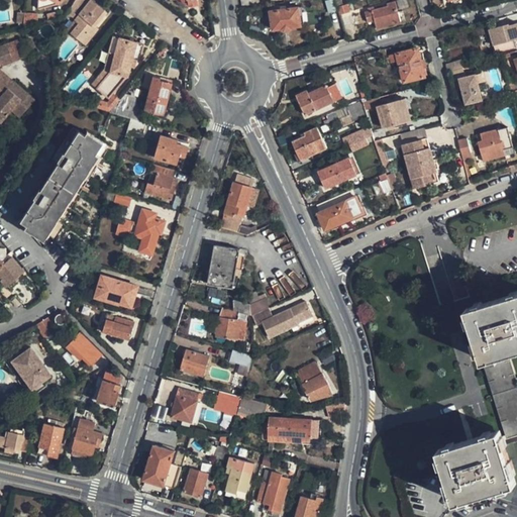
[(88,0),(74,0),(66,11),(66,12),(73,18),(88,0)]
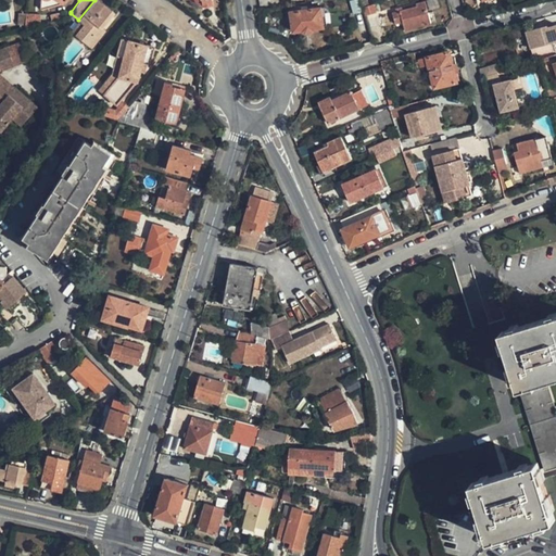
[(115,14),(99,0),(80,23),(86,27),(77,37),(92,49),(106,33),(104,29),(115,14)]
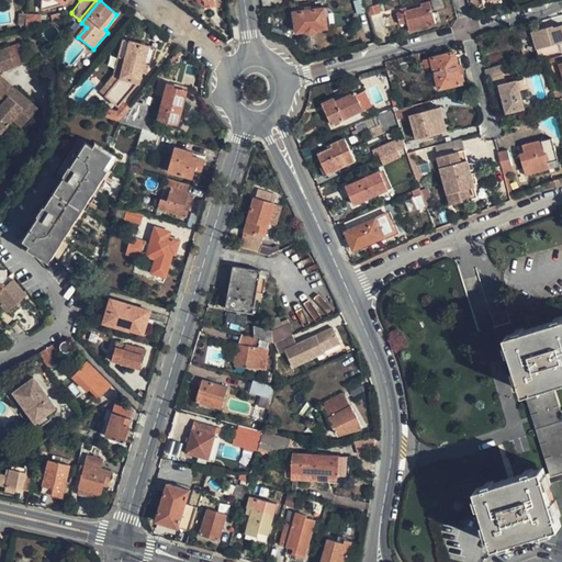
[(400,22),(408,21),(411,29),(437,22),(429,0),(423,2),(423,4),(397,11),(400,22)]
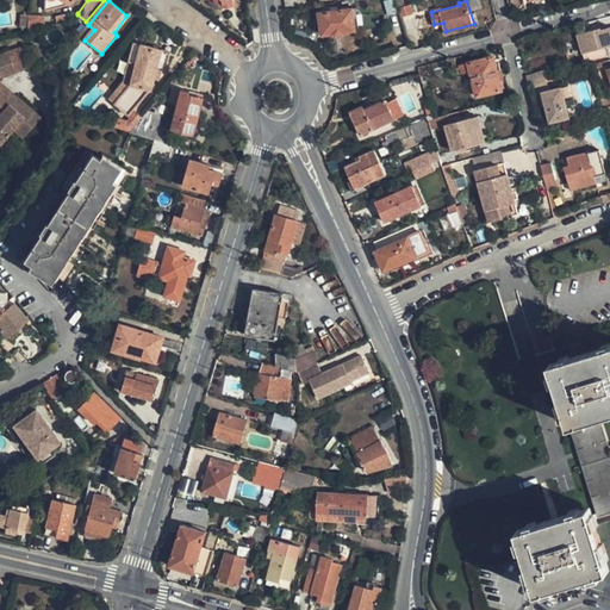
[(321,13),(324,35),(356,30),(356,29),(353,7),(321,13)]
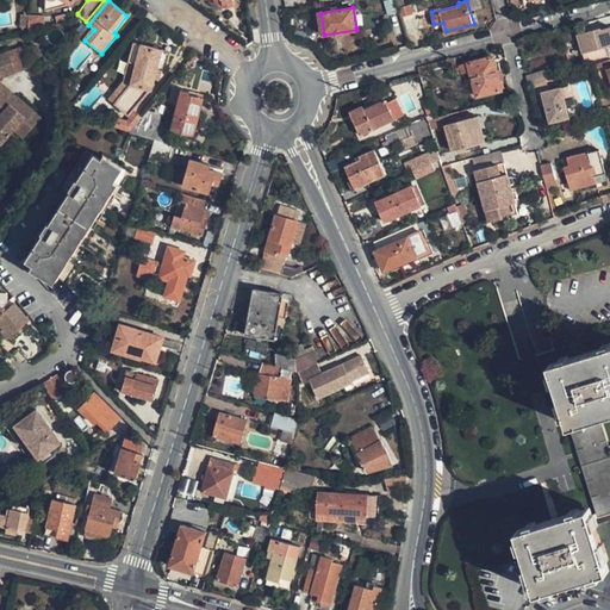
[(35,10),(26,8),(25,14),(24,26),(23,29),(33,26),(35,10)]
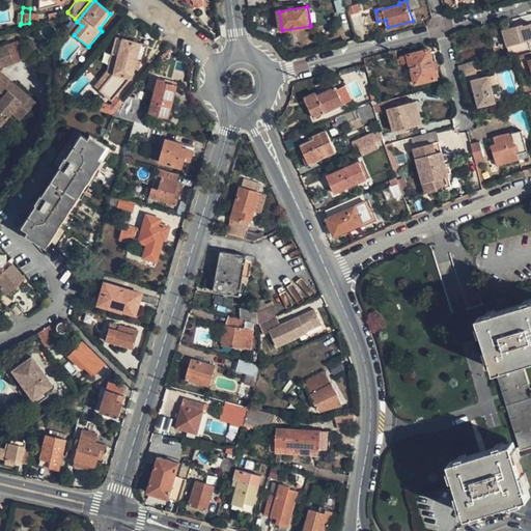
[(360,23),(357,10),(348,14),(352,26),(360,23)]
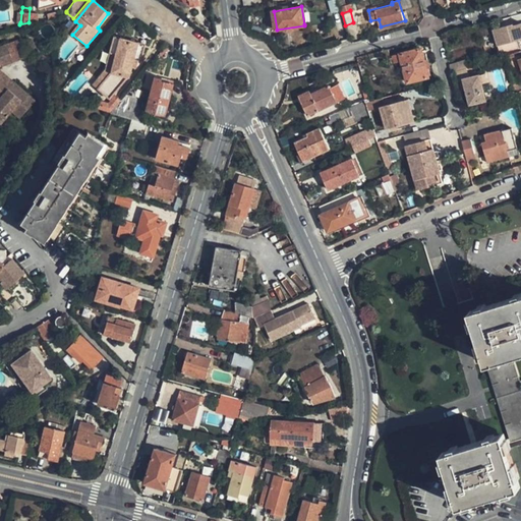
[(20,22),(21,12),(14,11),(13,22),(20,22)]
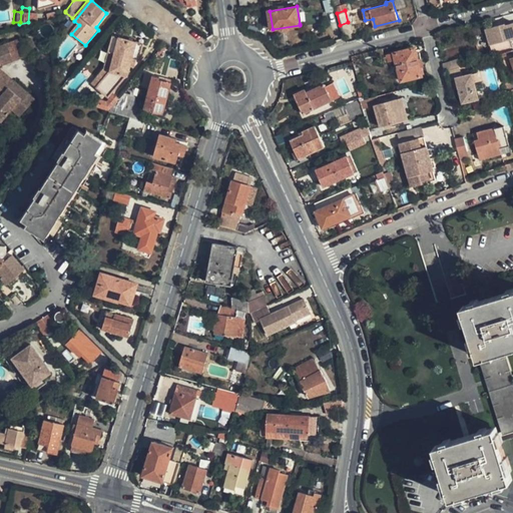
[(332,31),(341,29),(340,25),(337,13),(328,17),(332,31)]
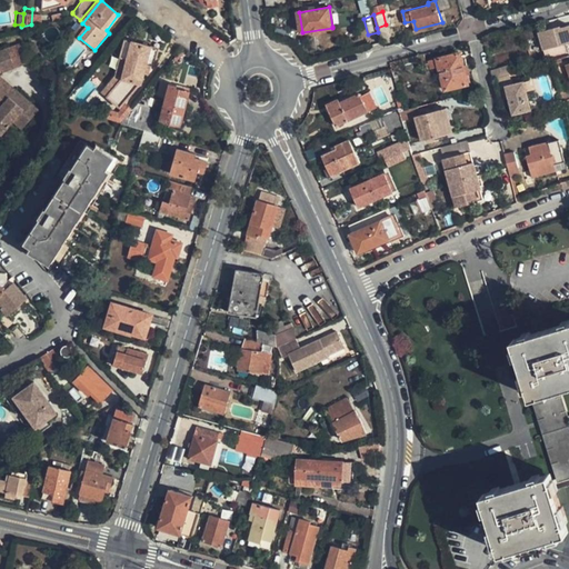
[(75,35),(79,38),(88,28),(82,23),(75,35)]
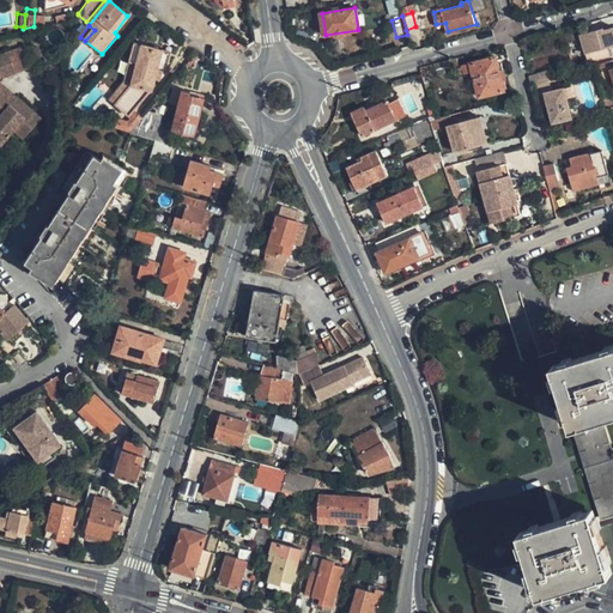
[(578,35),(583,54),(612,44),(612,31),(612,28),(601,30),(601,28),(578,35)]
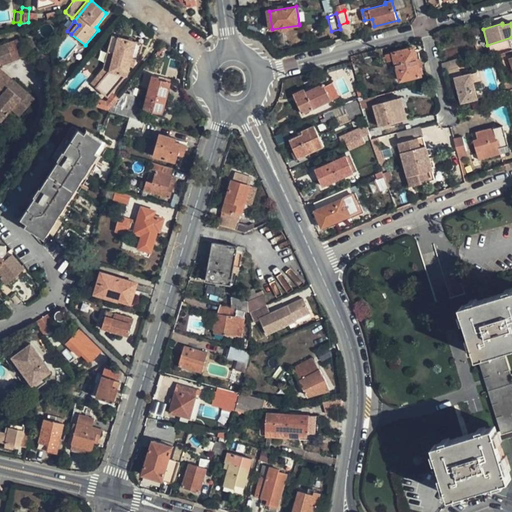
[(109,70),(96,86),(107,95),(124,74),(126,75),(128,65),(130,57),(135,58),(138,59),(141,45),(133,44),(134,41),(112,35),(108,51),(113,53),(109,70)]
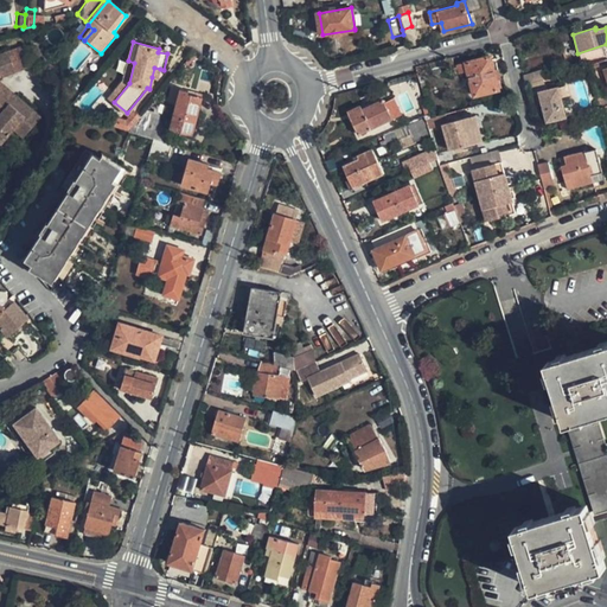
[(16,95),(0,82),(0,76),(29,63),(20,44),(5,51),(12,65),(0,70),(0,88),(13,98),(16,95)]
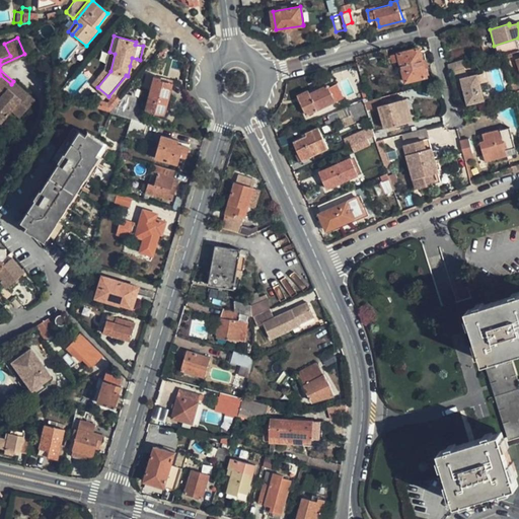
[(0,121),(11,108),(20,116),(34,97),(13,81),(11,84),(0,75),(0,60),(10,56),(4,44),(0,45),(0,121)]
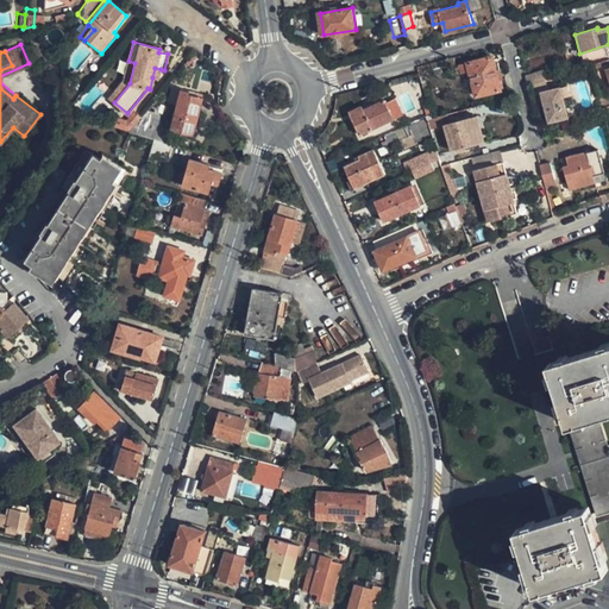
[(471,73),(477,95),(502,89),(494,56),(458,67),(460,76),(471,73)]
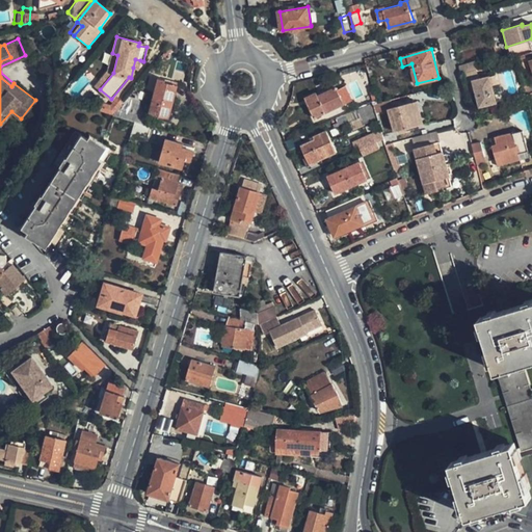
[(396,51),(364,59),(365,62),(366,64),(398,56),(396,51)]
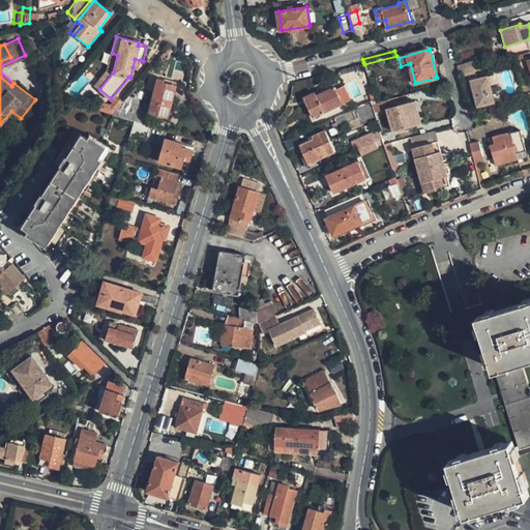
[(117,55),(112,53),(108,69),(94,85),(99,89),(113,72),(117,55)]
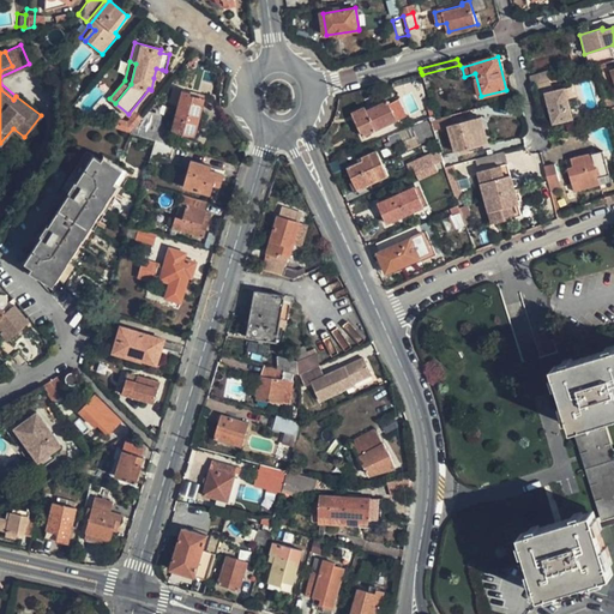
[(529,74),(531,84),(537,82),(549,78),(547,70),(529,74)]
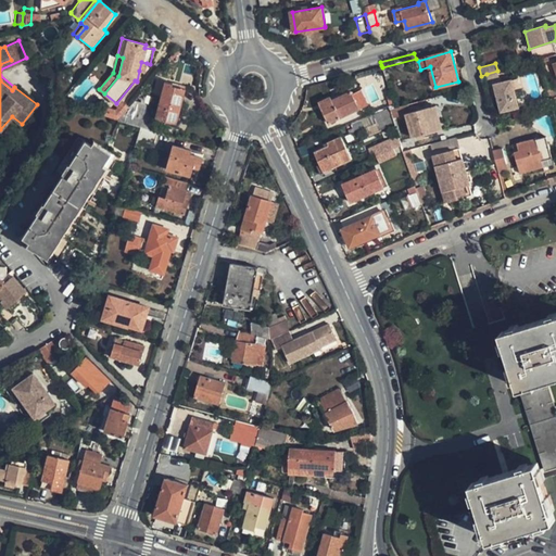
[(171,81),(165,79),(156,77),(153,88),(162,91),(154,116),(175,123),(184,93),(175,90),(176,86),(171,84),(171,81)]
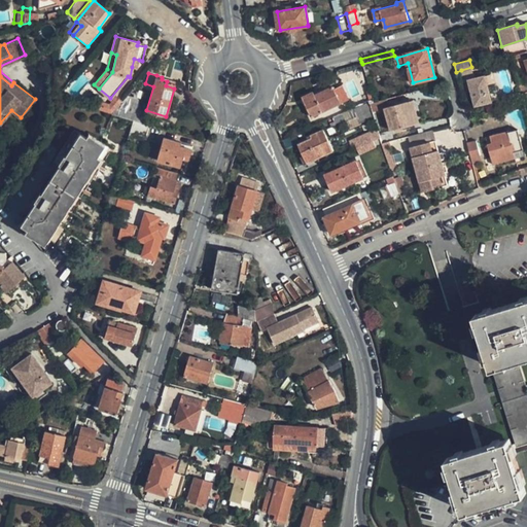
[(467,78),(473,105),(491,101),(487,84),(492,82),(490,73),(467,78)]
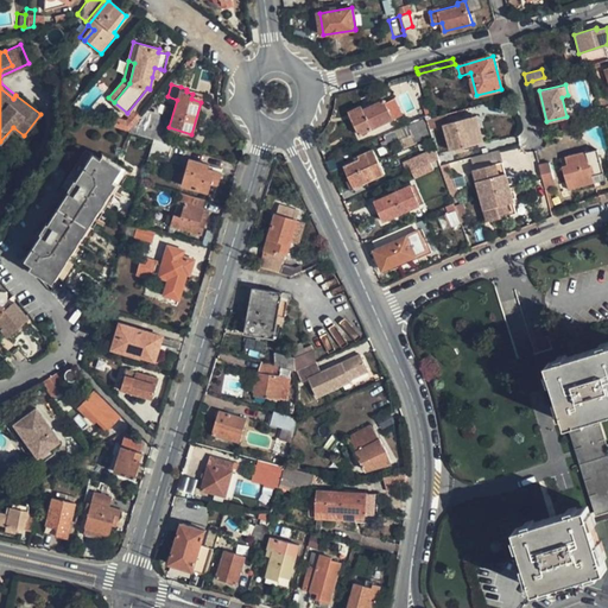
[(360,134),(403,114),(394,97),(385,102),(384,99),(362,109),(363,112),(352,118),(360,134)]
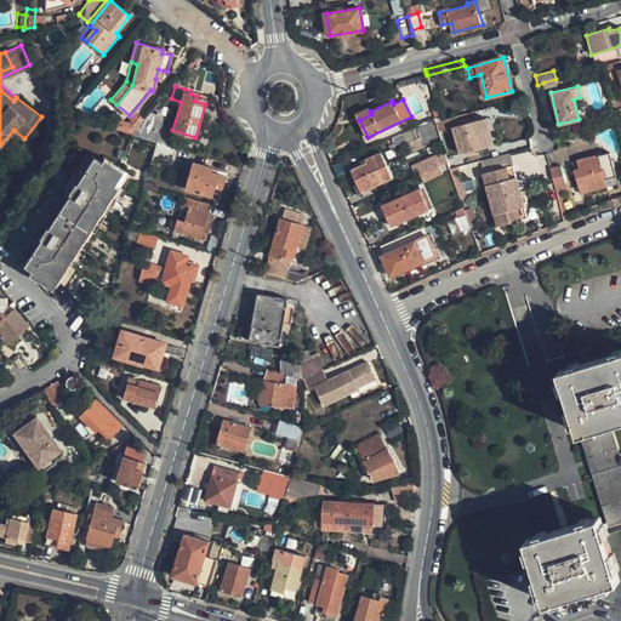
[(371,114),(370,112),(369,108),(357,114),(359,120),(371,114)]
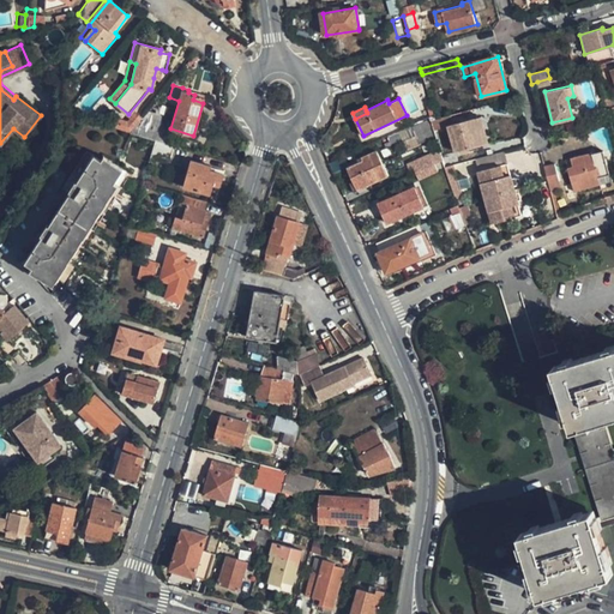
[(115,116),(112,126),(130,132),(143,116),(136,110),(128,120),(115,116)]
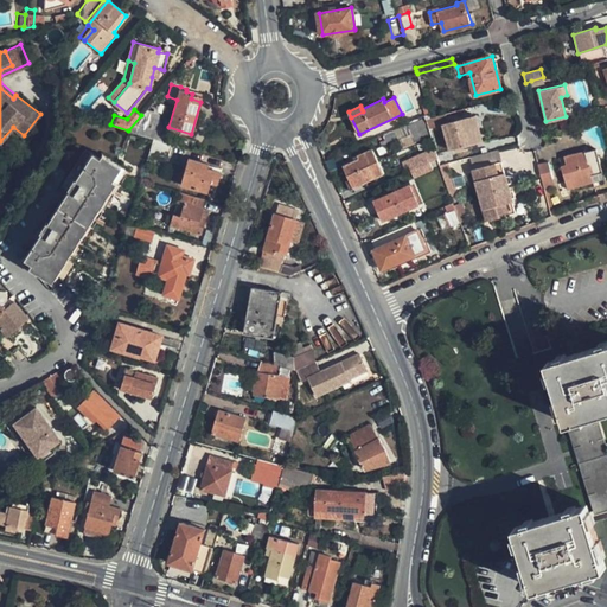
[(141,115),(128,131),(153,138),(172,144),(174,133),(164,129),(167,120),(144,113),(141,115)]
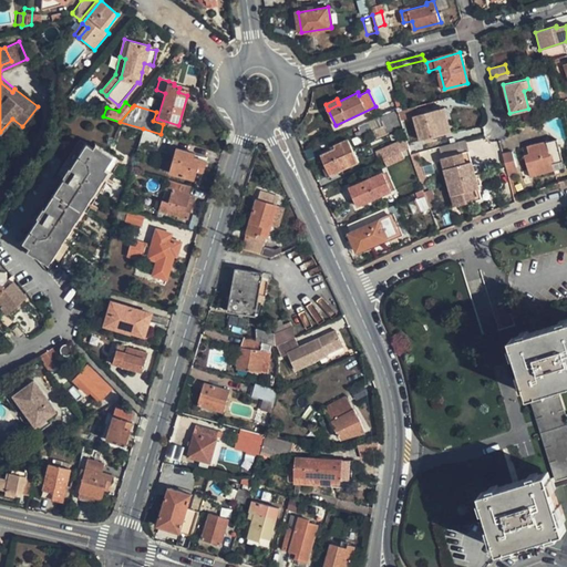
[(441,109),(447,133),(452,132),(446,107),(441,109)]
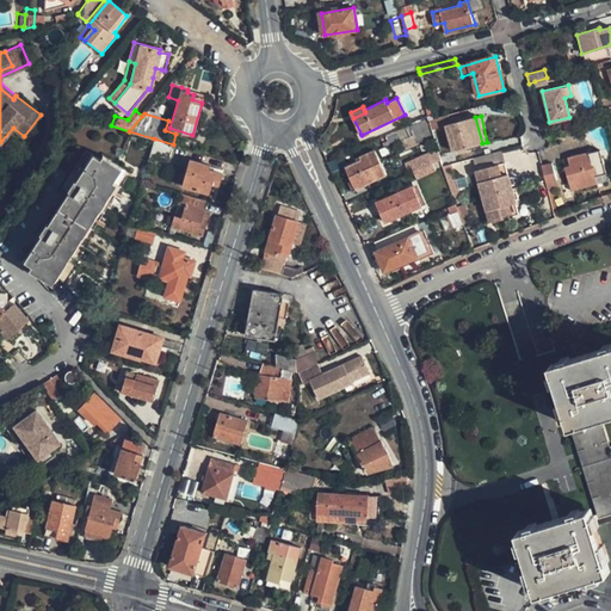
[(455,150),(482,143),(475,117),(449,124),(455,150)]
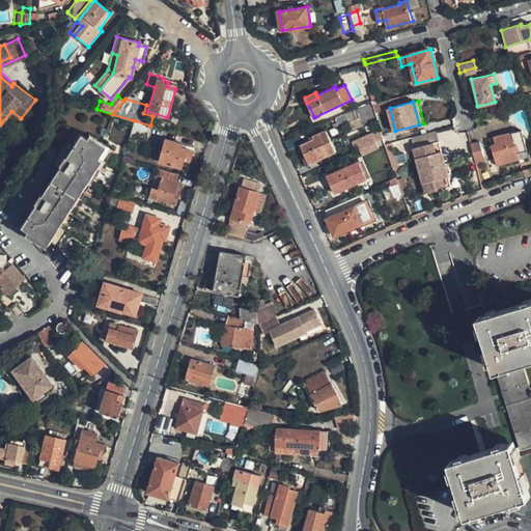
[(357,108),(364,122),(375,117),(368,103),(357,108)]
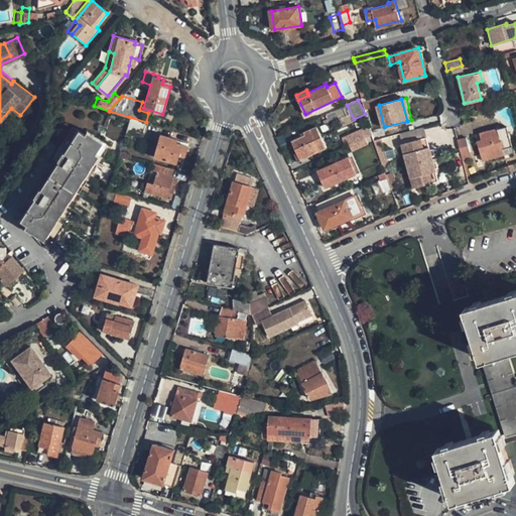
[(143,133),(146,122),(130,117),(127,128),(143,133)]
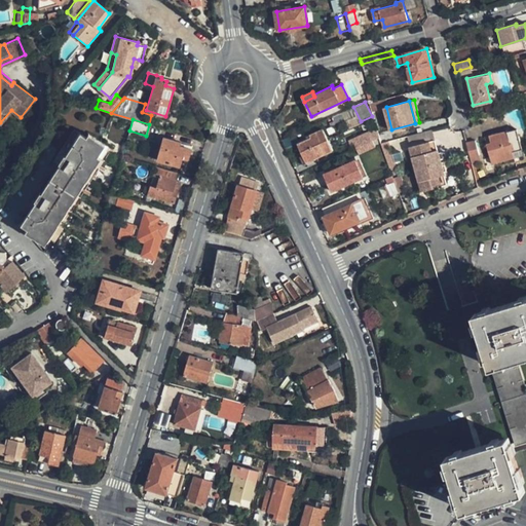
[(307,161),(334,149),(329,139),(323,127),(296,140),(299,147),(307,161)]
